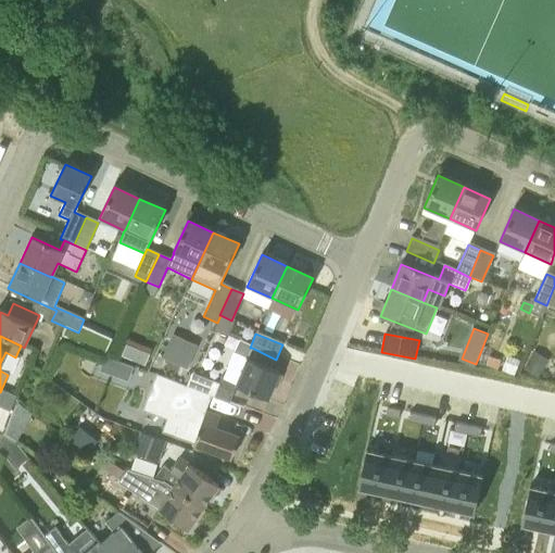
[(162,359),(183,368),(192,347),(172,337),(162,359)]
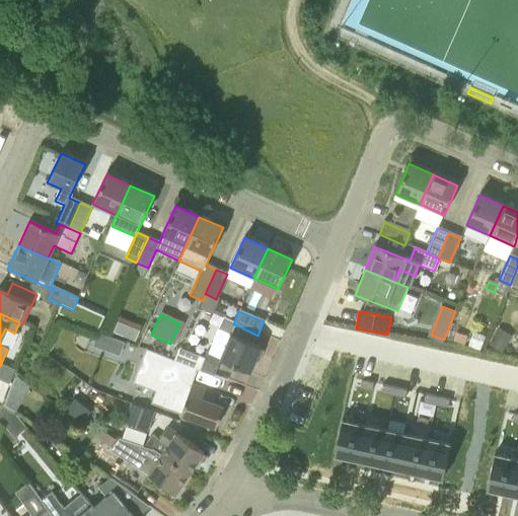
[(142,325),(119,316),(113,333),(135,342),(142,325)]
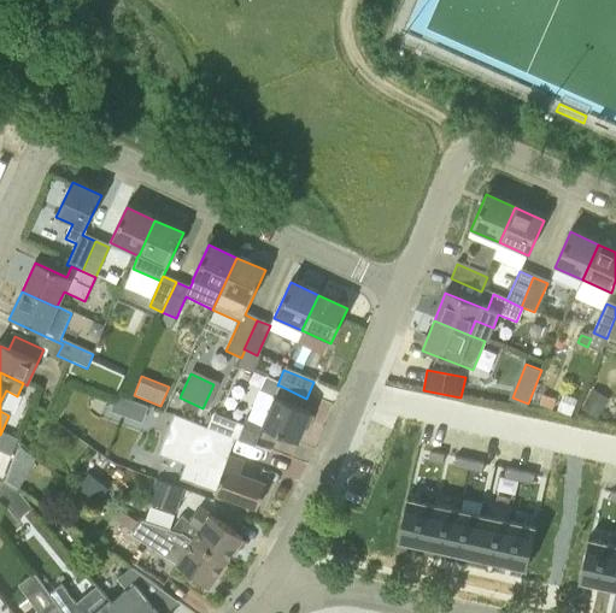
[(280,385),(274,399),(262,426),(298,443),(310,413),(301,410),(306,399),(280,385)]
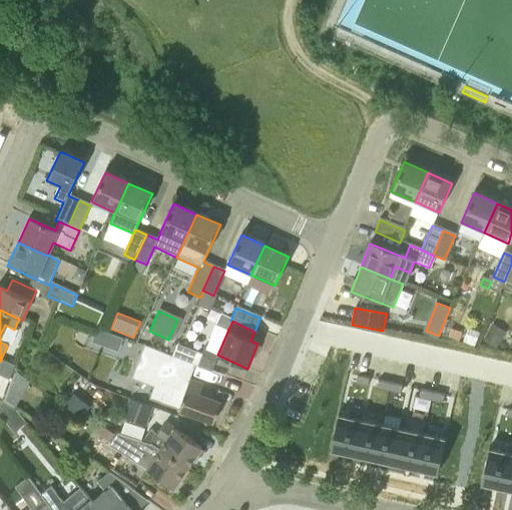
[(492,326),(482,342),(496,350),(506,335),(492,326)]
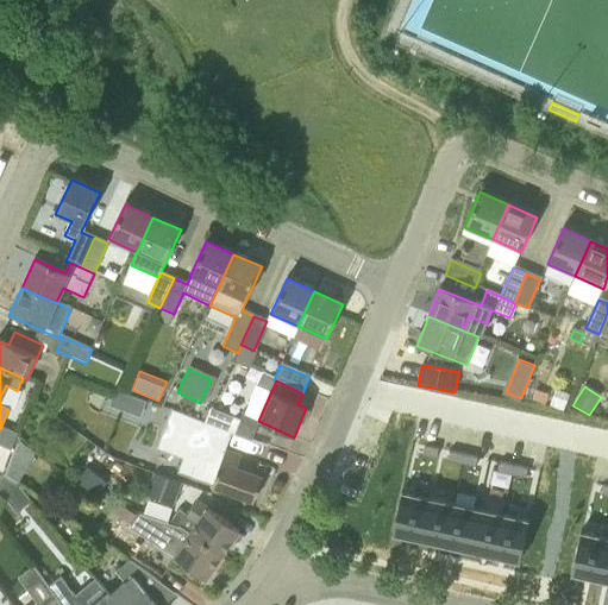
[(547,396),(534,392),(531,403),(544,407),(547,396)]
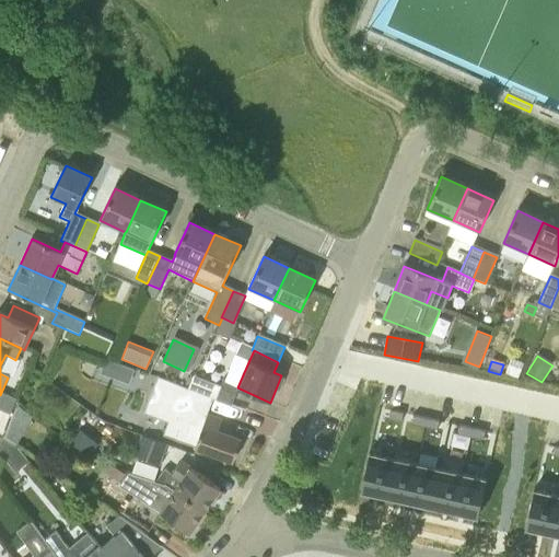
[(105,362),(100,376),(128,386),(132,373),(105,362)]
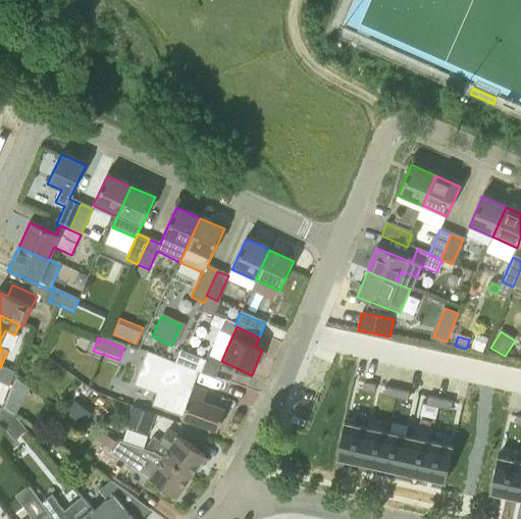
[(198,373),(200,373),(205,361),(179,351),(174,364),(198,373)]
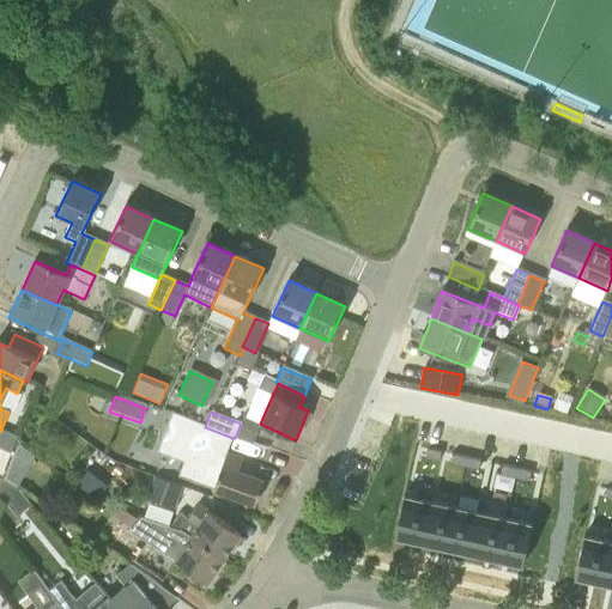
[(205,427),(175,415),(159,452),(186,463),(181,479),(213,491),(213,492),(255,506),(264,483),(237,474),(242,462),(225,456),(232,438),(205,427)]
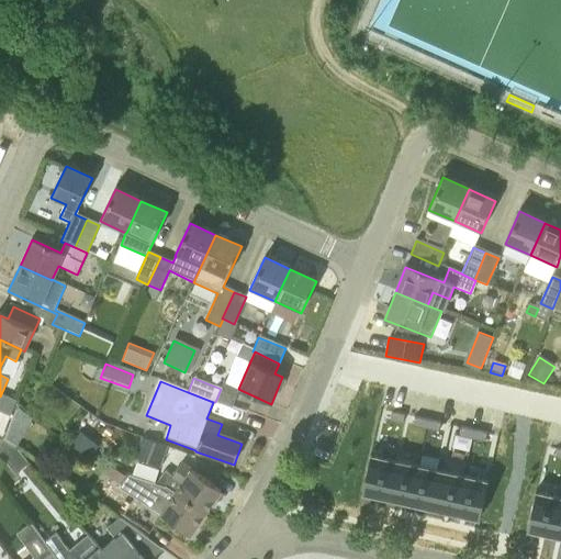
[(0,414),(8,418),(13,403),(0,398),(0,414)]
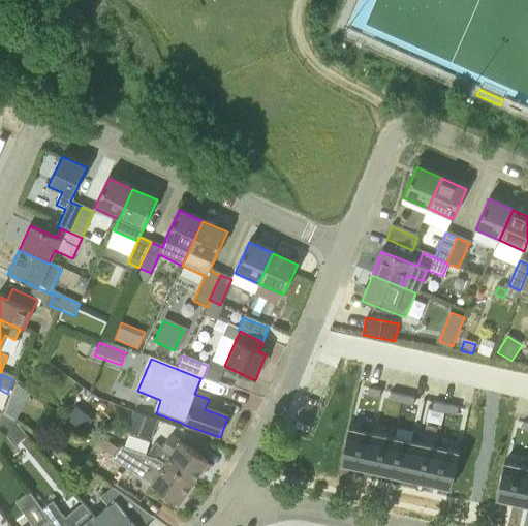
[(367,390),(366,397),(378,399),(379,392),(367,390)]
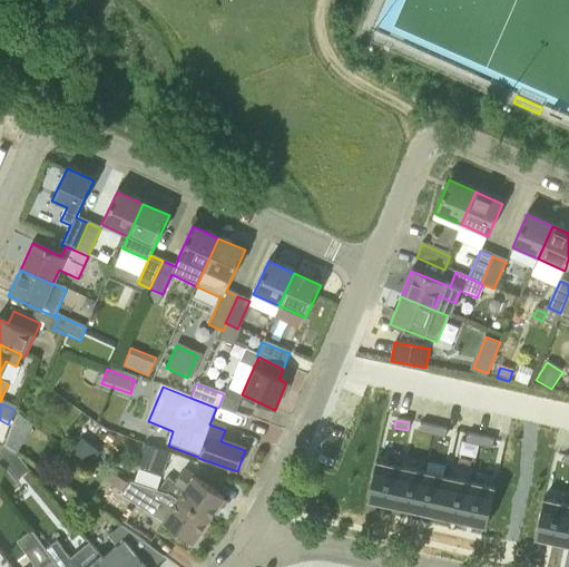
[(420,426),(418,433),(443,439),(445,431),(420,426)]
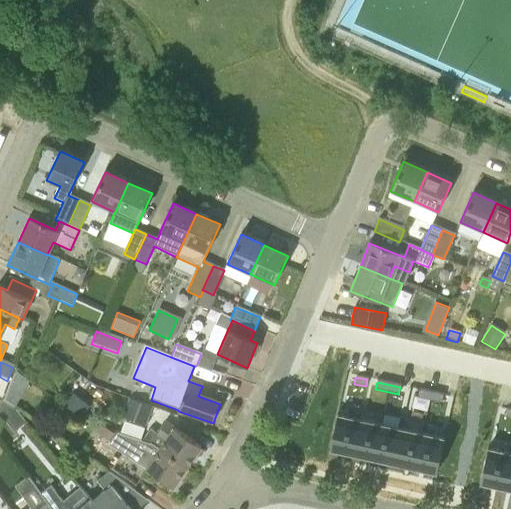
[(418,391),(417,398),(441,403),(442,396),(418,391)]
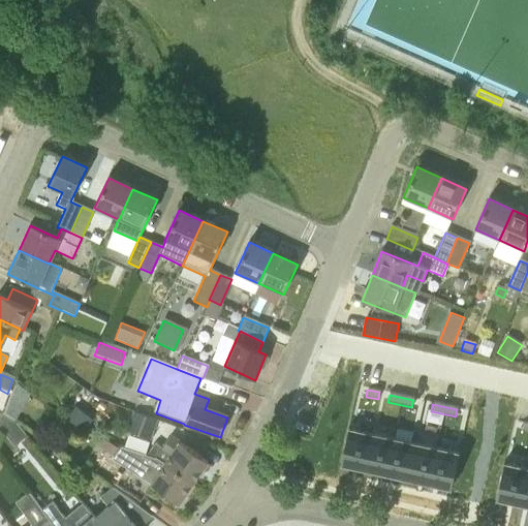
[(92,420),(74,405),(65,418),(83,430),(92,420)]
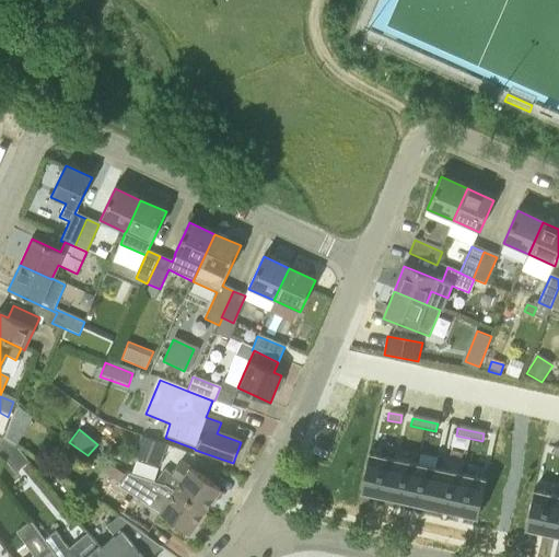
[(160,467),(166,447),(141,437),(134,457),(160,467)]
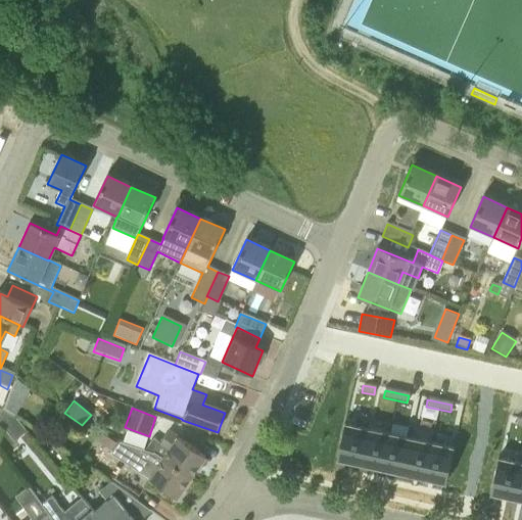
[(3,412),(0,418),(0,428),(3,429),(13,440),(27,430),(11,415),(3,412)]
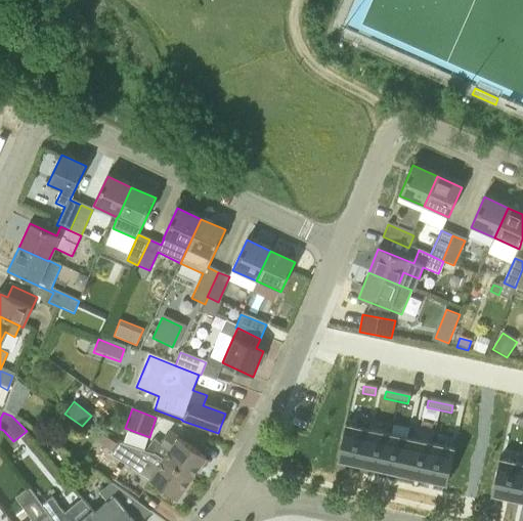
[(345,425),(337,461),(357,466),(365,429),(345,425)]
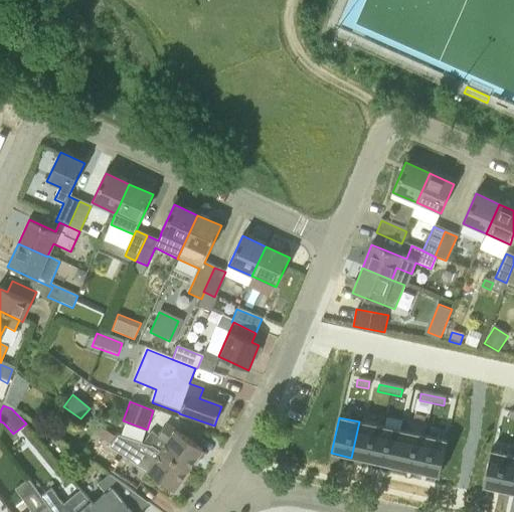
[(359,421),(351,458),(374,463),(382,427),(359,421)]
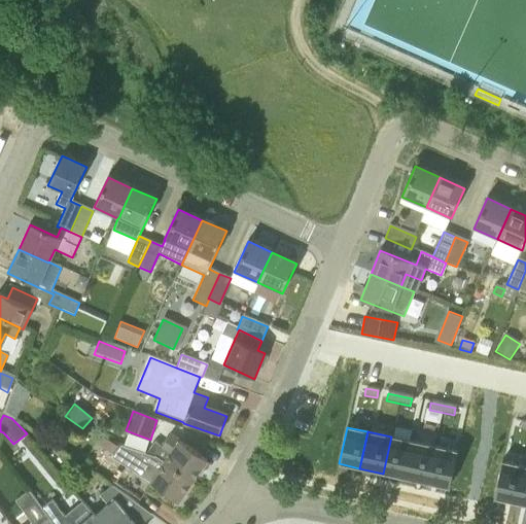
[(462,432),(457,452),(471,456),(477,435),(462,432)]
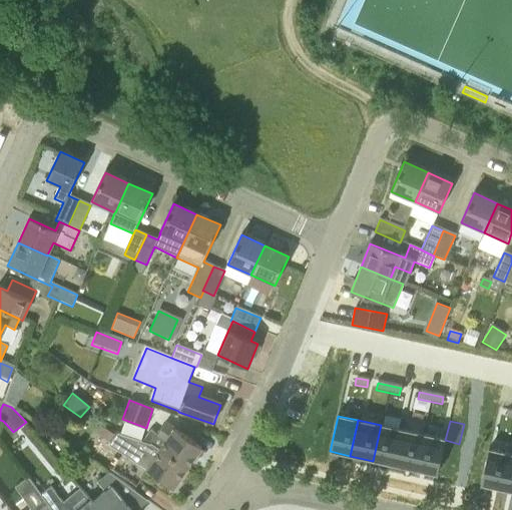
[(151,445),(186,470),(200,449),(175,431),(174,431),(164,425),(157,437),(149,433),(142,442),(151,445)]
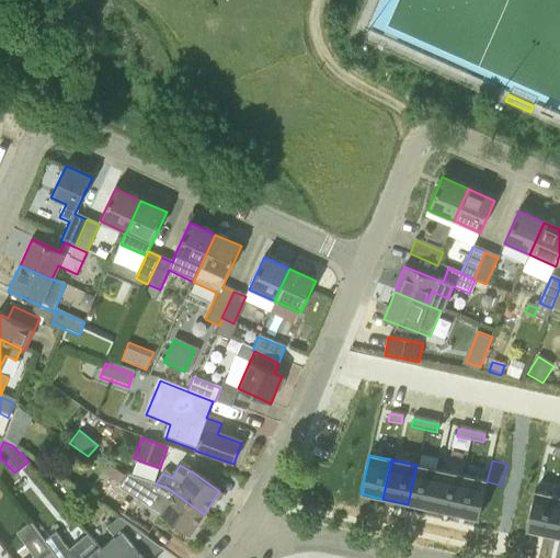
[(416,465),(408,504),(431,510),(440,470),(416,465)]
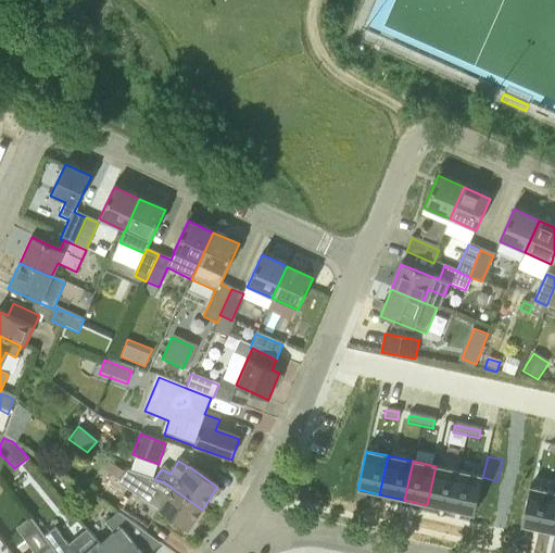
[(436,466),(427,505),(450,511),(458,472),(436,466)]
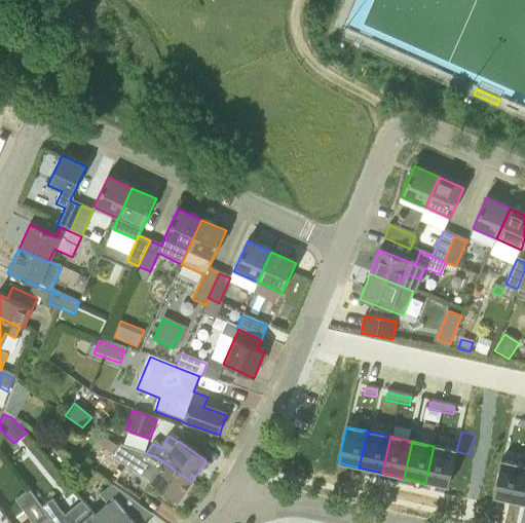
[(149,484),(177,502),(191,482),(155,456),(146,453),(120,445),(112,457),(150,483),(149,484)]
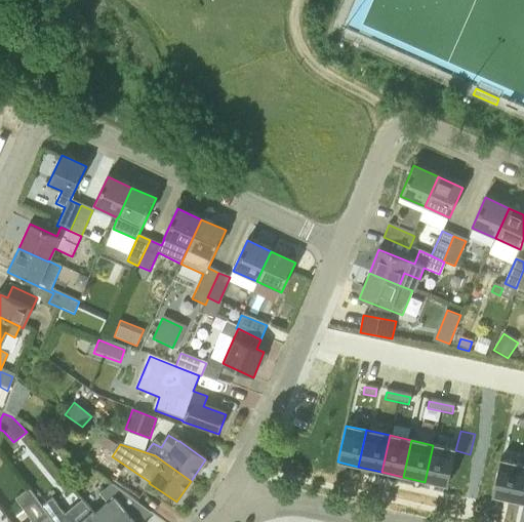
[(433,445),(425,482),(446,486),(454,450),(433,445)]
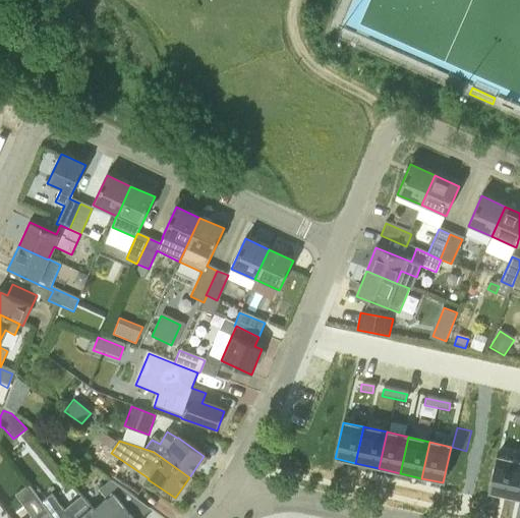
[(497,457),(487,493),(509,498),(517,461),(497,457)]
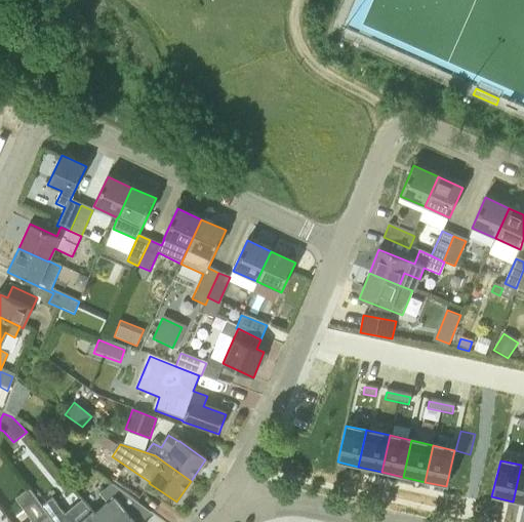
[(523,465),(521,465),(513,502),(523,504),(523,465)]
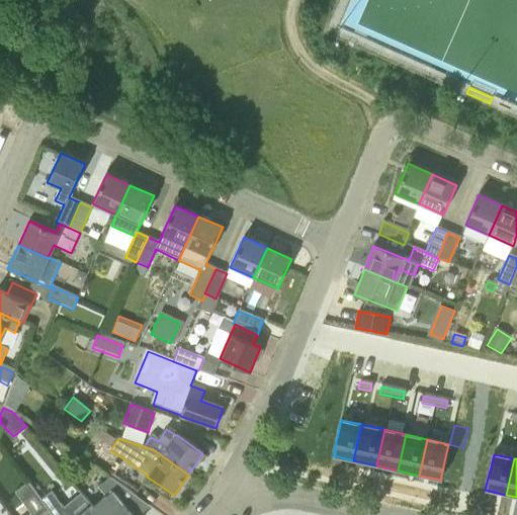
[(132,514),(125,507),(137,498),(109,479),(98,488),(105,498),(93,508),(91,509),(95,514),(132,514)]
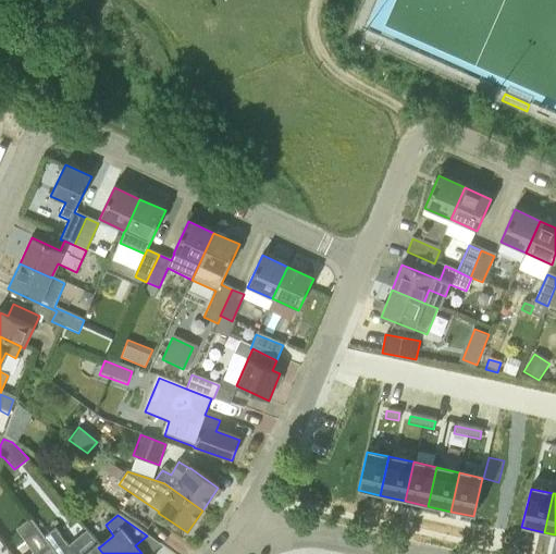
[(54,553),(42,538),(44,537),(31,520),(16,530),(33,553),(54,553)]
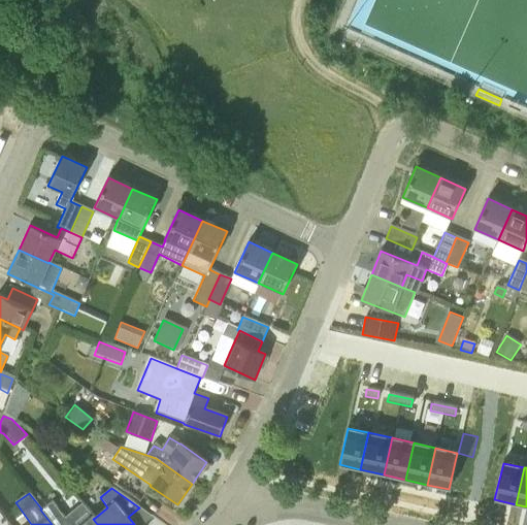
[(97,524),(93,519),(95,518),(93,516),(80,524),(70,524),(52,501),(41,509),(40,510),(52,524),(97,524)]
